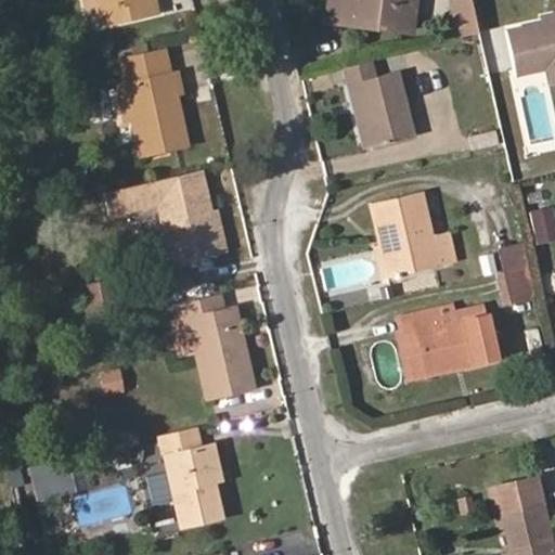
[(99,9),(95,0),(84,0),(87,12),(99,9)]
